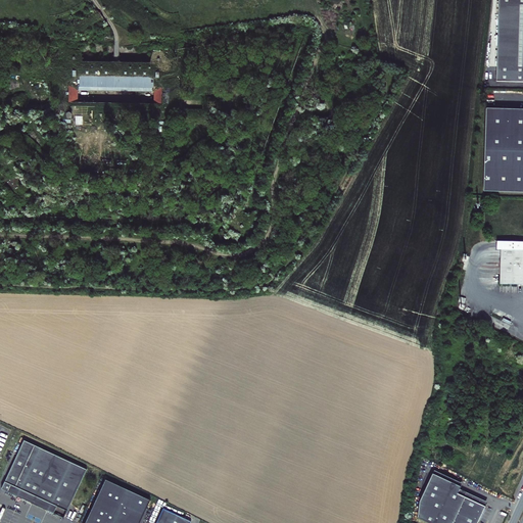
[(522,0),(498,0),(495,82),(522,83),(522,0)]
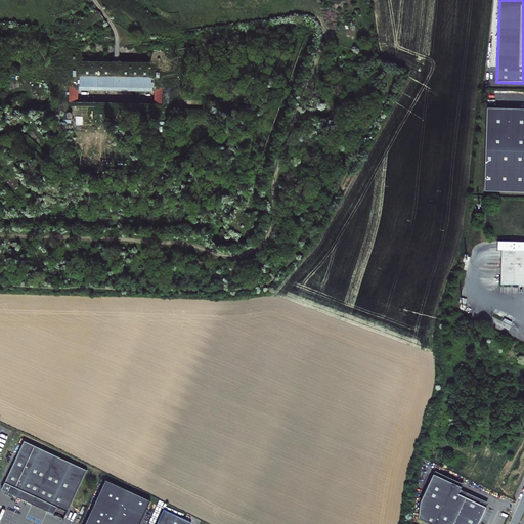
[(523,108),(488,107),(485,190),(523,191),(523,108)]
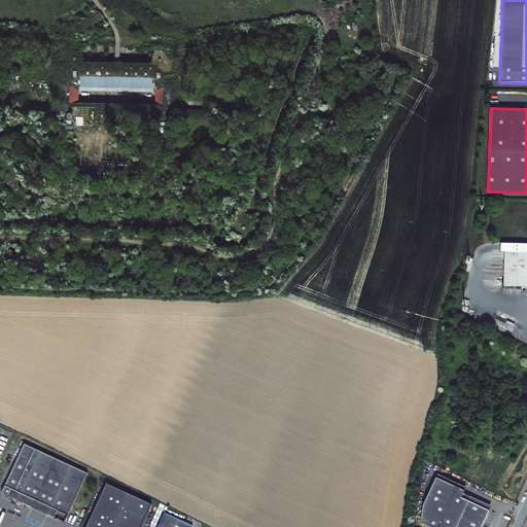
[(526,251),(505,251),(504,285),(526,285),(526,251)]
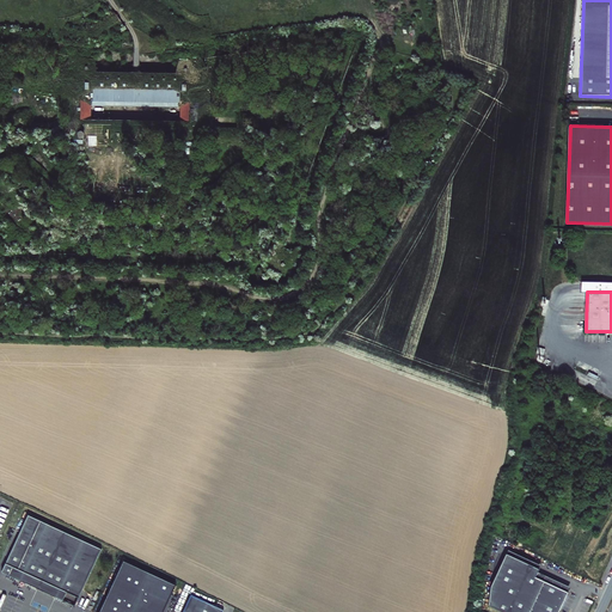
[(29,515),(2,571),(23,582),(35,577),(51,585),(55,597),(75,606),(103,549),(29,515)]
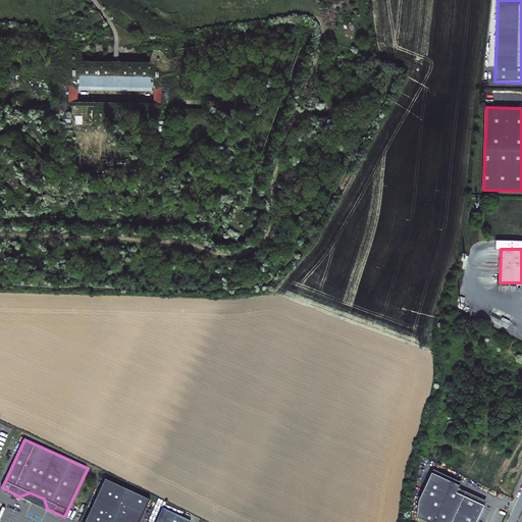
[(460,484),(431,472),(419,501),(417,516),(429,521),(476,521),(484,505),(457,491),(460,484)]
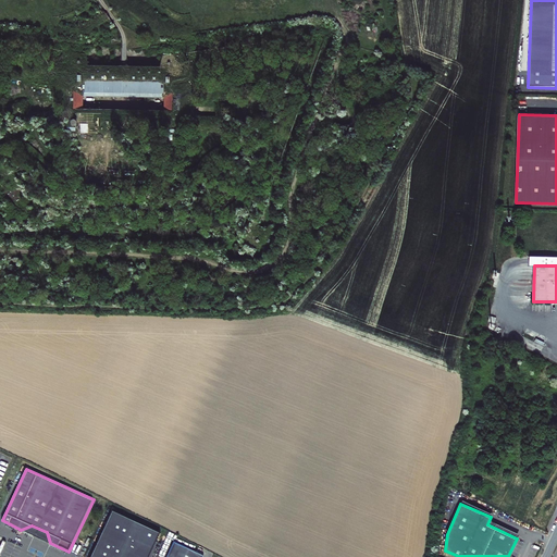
[(113,510),(90,556),(149,556),(160,533),(113,510)]
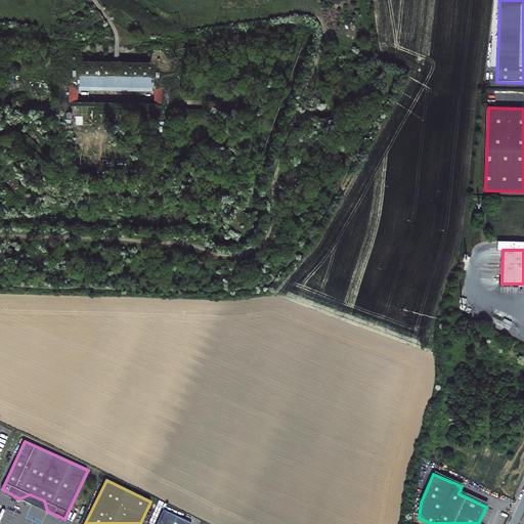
[(19,498),(47,511),(44,500),(30,494),(19,498)]
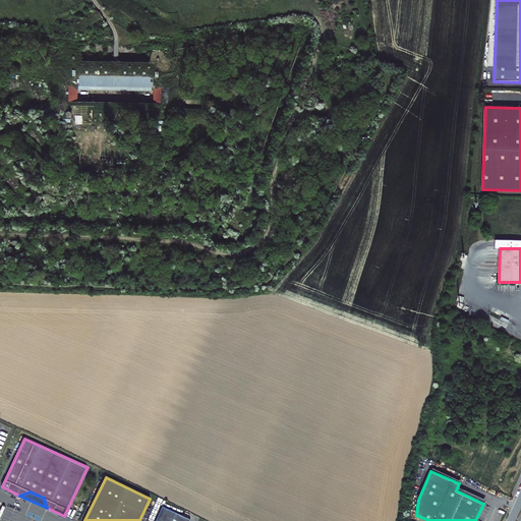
[(163,506),(156,520),(189,520),(190,519),(163,506)]
